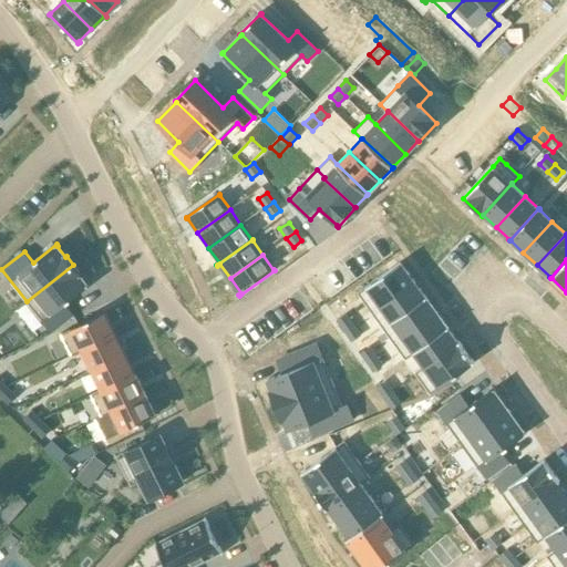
[(367,287),(358,292),(372,313),(415,282),(401,263),(367,287)]
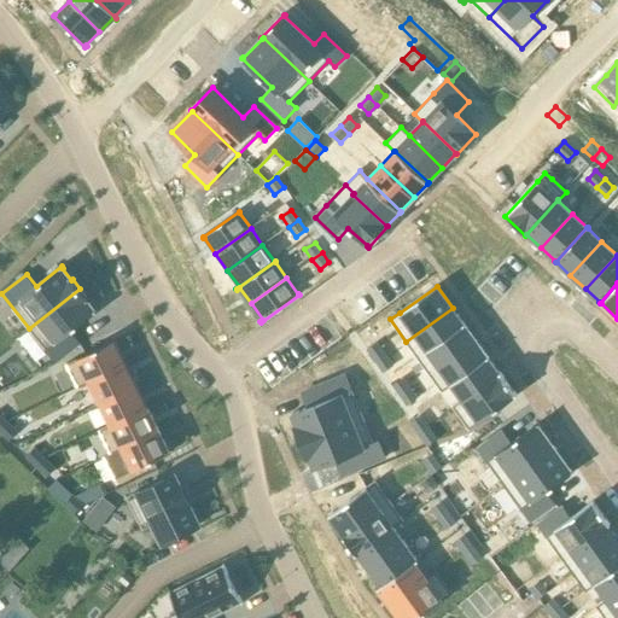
[(80,289),(29,328),(56,363),(81,343),(71,331),(97,312),(95,309),(95,310),(86,298),(87,297),(80,289)]
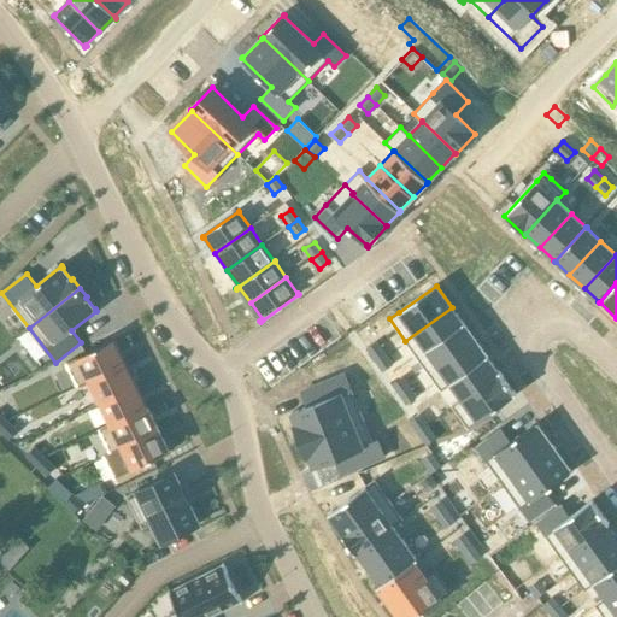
[(452,307),(405,341),(417,358),(464,324),(452,307)]
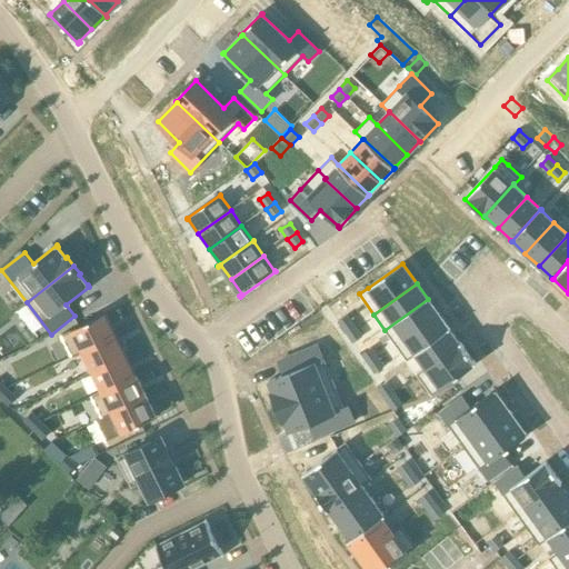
[(428,299),(385,330),(396,345),(439,313),(428,299)]
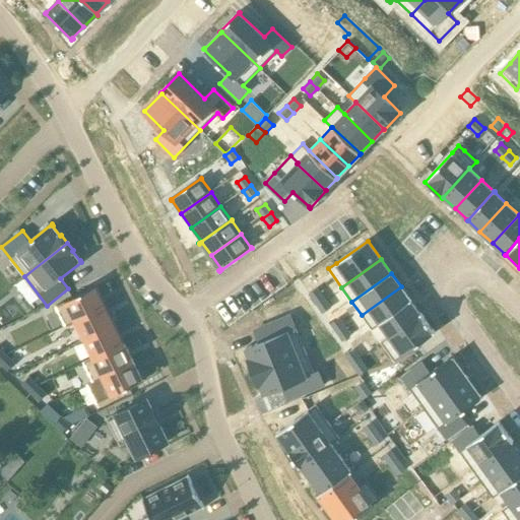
[(96,286),(56,306),(66,326),(75,322),(74,321),(106,306),(96,286)]
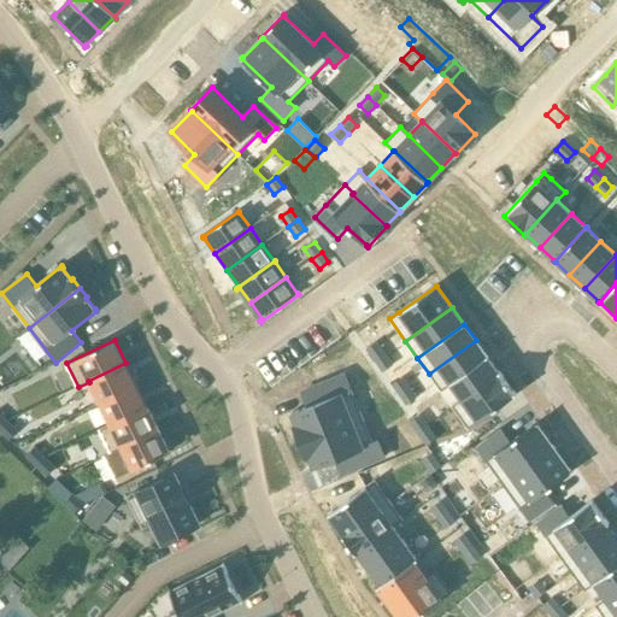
[(476,340),(429,374),(441,392),(451,385),(450,383),(487,357),(476,341),(476,340)]
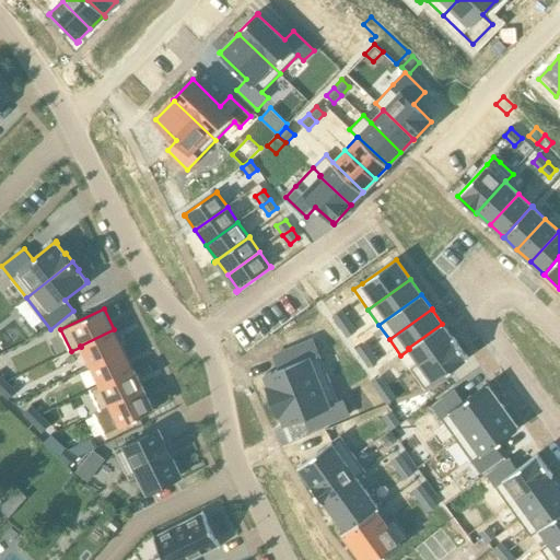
[(341,311),(333,316),(341,328),(350,322),(341,311)]
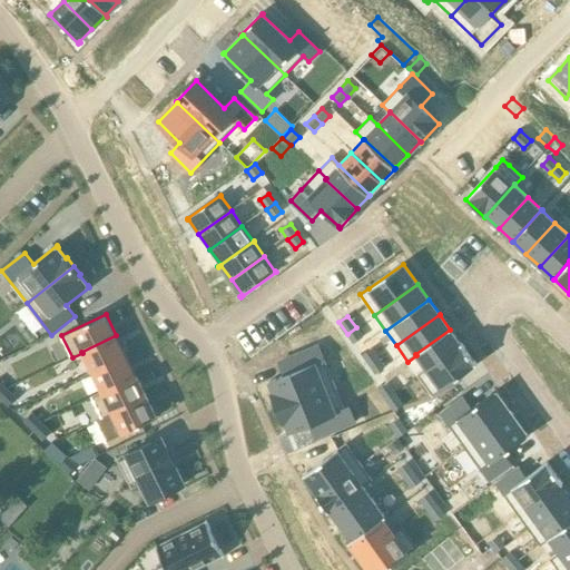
[(356,327),(347,334),(354,343),(363,336),(356,327)]
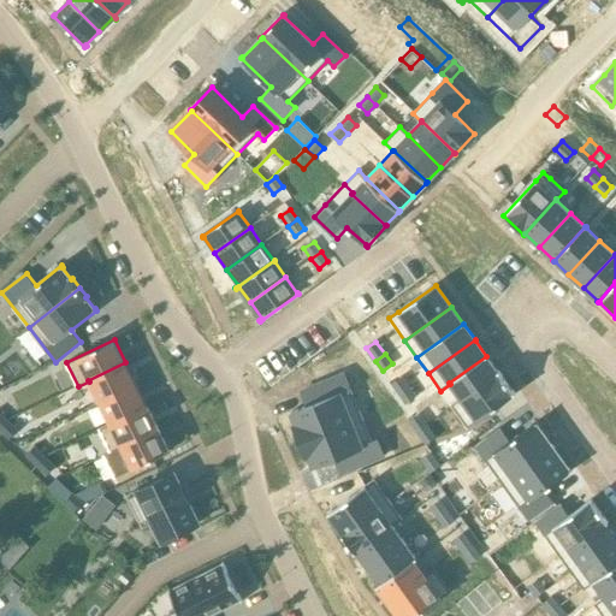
[(486,356),(449,383),(450,384),(461,398),(461,400),(498,373),(498,372),(486,356)]
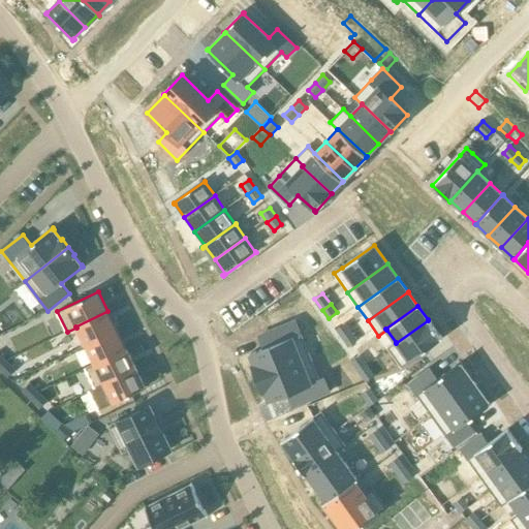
[(107,311),(75,327),(76,328),(85,346),(117,330),(107,311)]
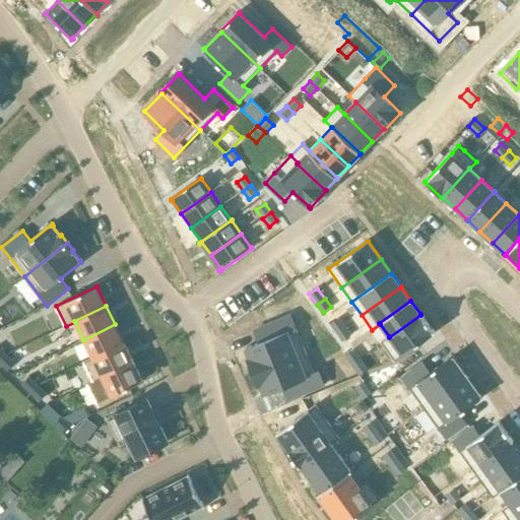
[(389,336),(381,342),(395,362),(402,355),(434,333),(435,333),(436,332),(421,313),(420,314),(420,315),(389,337),(389,336)]
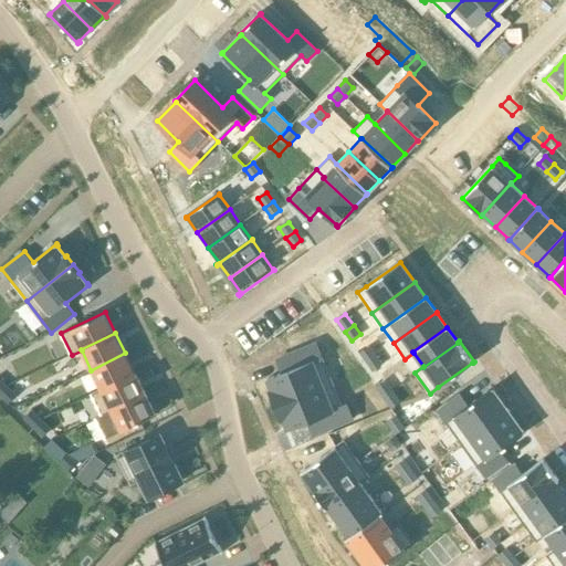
[(282,373),(269,378),(273,389),(271,390),(276,405),(333,383),(323,359),(323,358),(317,344),(291,354),(295,367),(282,373)]
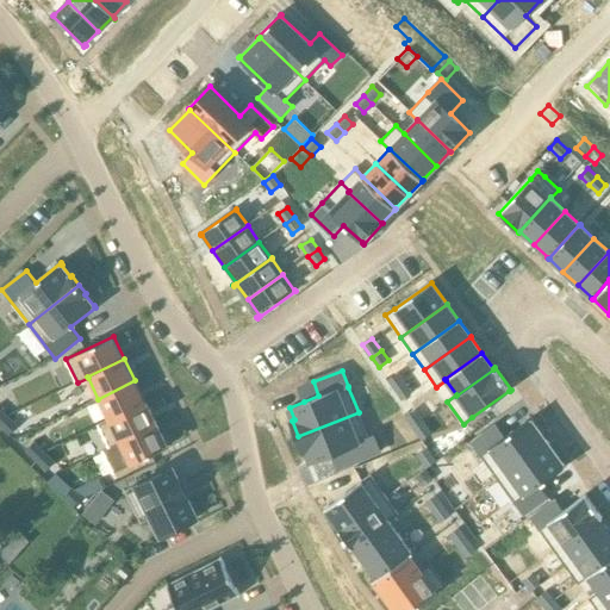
[(398,373),(388,380),(396,390),(405,384),(398,373)]
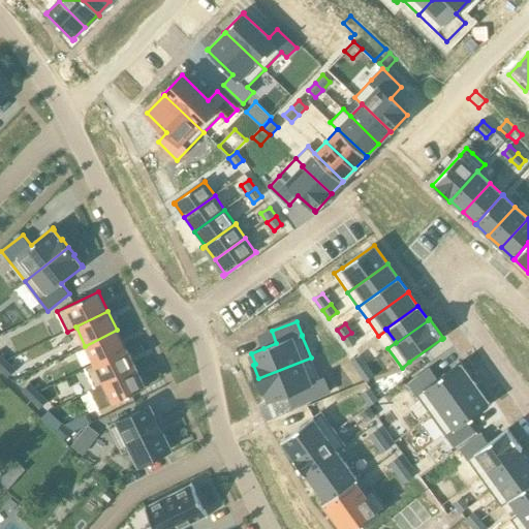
[(117,330),(85,346),(86,347),(94,364),(94,365),(126,348),(117,330)]
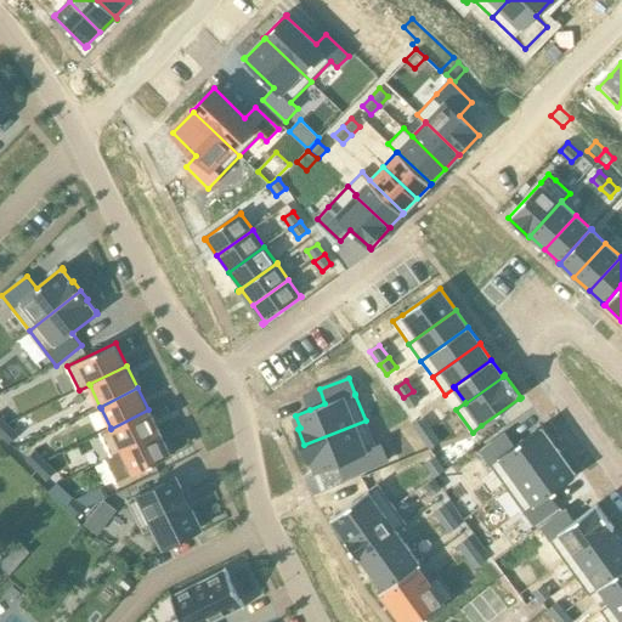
[(413,391),(403,397),(411,408),(420,401),(413,391)]
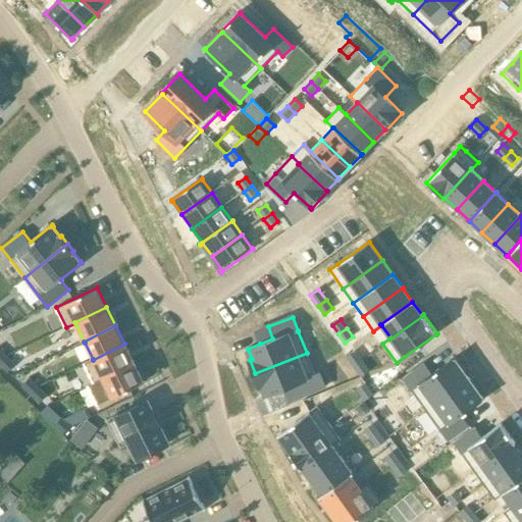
[(93,359),(84,363),(94,383),(103,379),(102,378),(135,363),(124,344),(93,360),(93,359)]
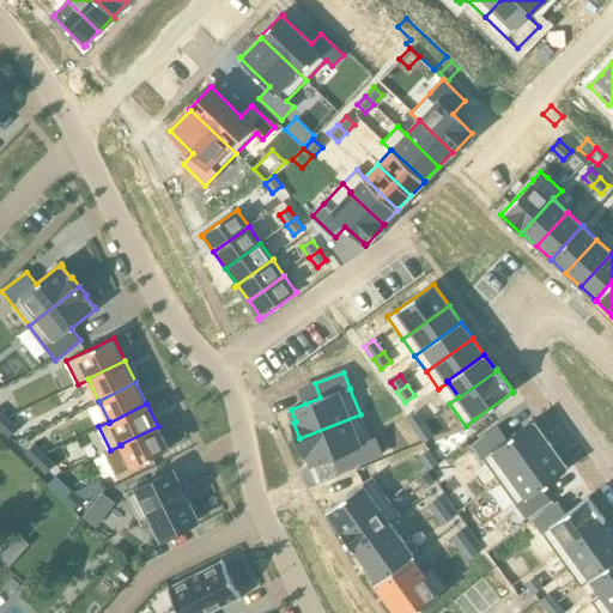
[(418,412),(408,419),(414,429),(424,422),(418,412)]
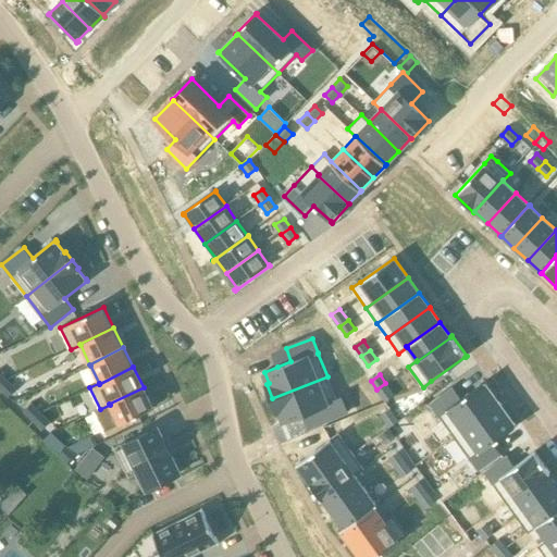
[(327,376),(272,398),(279,412),(280,412),(284,423),(298,418),(317,410),(322,423),(348,412),(342,398),(337,399),(336,398),(327,376)]
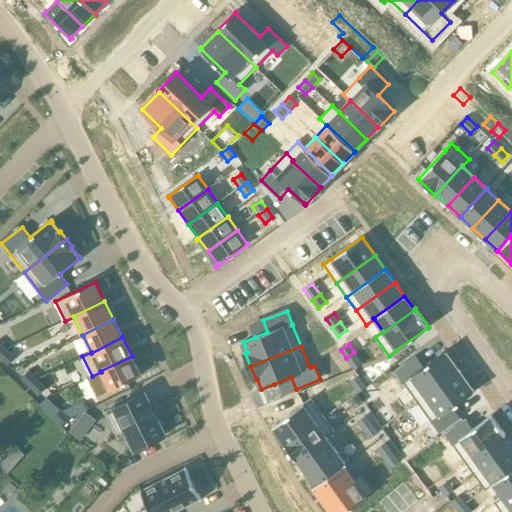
[(15,358),(6,349),(0,355),(0,357),(8,365),(15,358)]
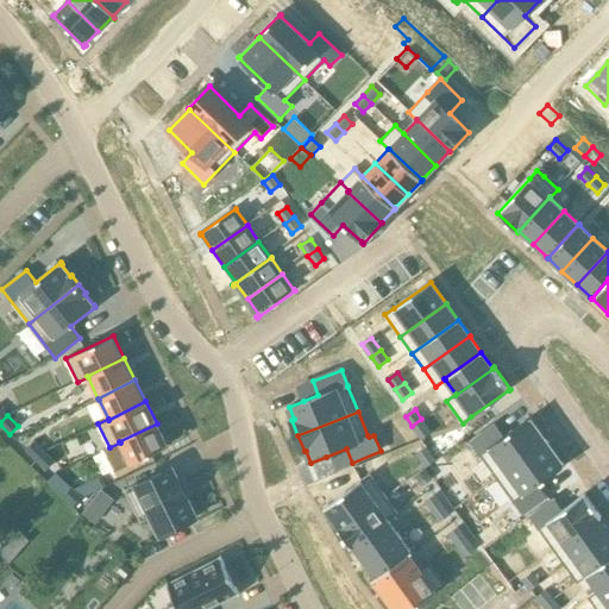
[(495,424),(470,441),(481,456),(497,478),(547,441),(531,419),(532,419),(531,418),(504,435),(495,424)]
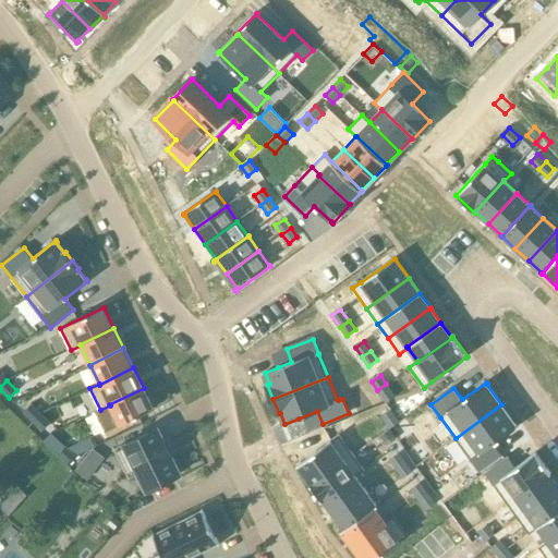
[(386,384),(377,390),(386,402),(395,396),(386,384)]
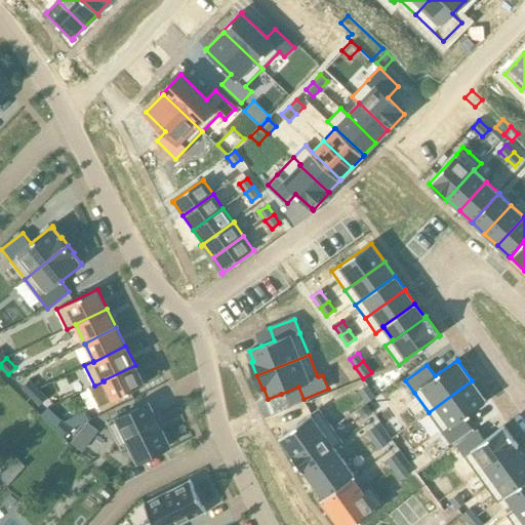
[(94,386),(88,389),(98,407),(113,400),(129,392),(145,385),(135,365),(103,380),(104,381),(94,386)]
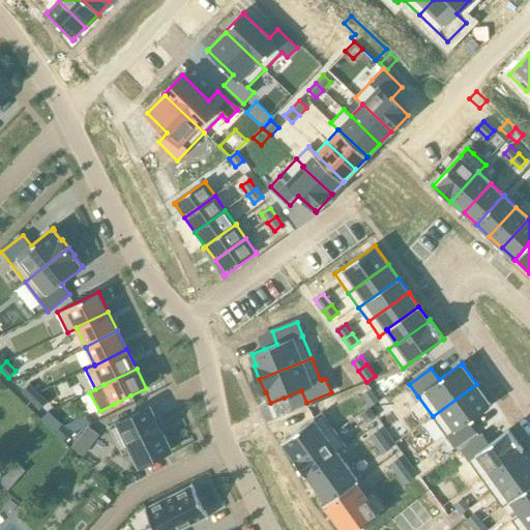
[(31,401),(38,392),(30,384),(23,391),(31,401)]
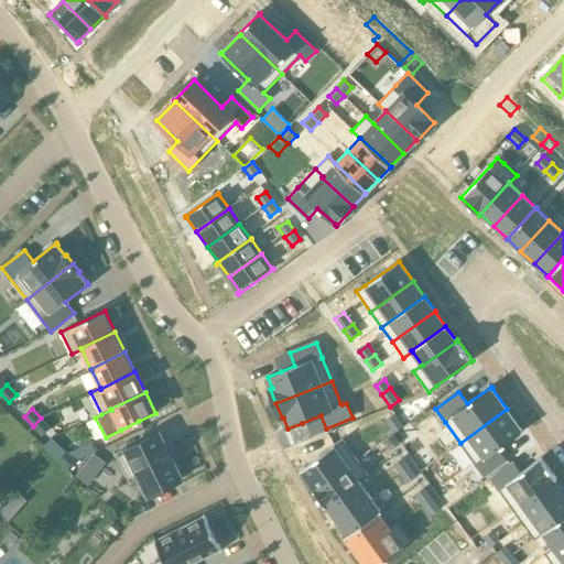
[(507,409),(461,443),(475,464),(485,477),(508,459),(499,448),(523,431),(523,430),(522,430),(507,409)]
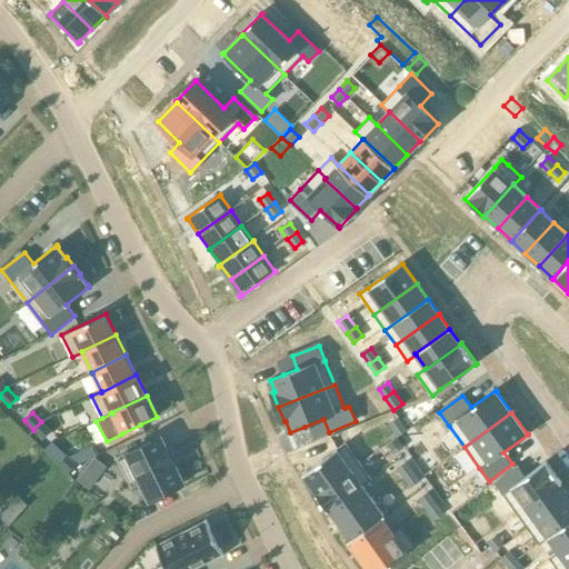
[(398,418),(390,425),(398,436),(407,430),(398,418)]
